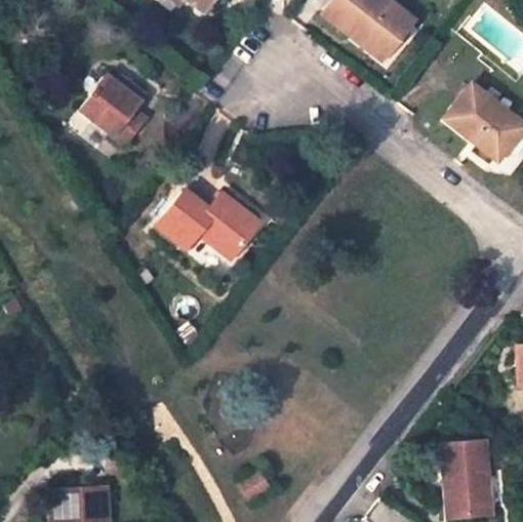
[(182,0),(183,1),(200,13),(209,0),(182,0)]
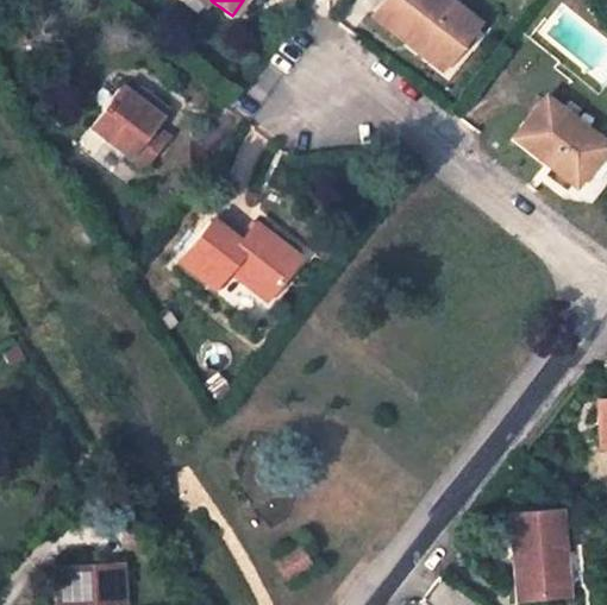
[(477,25),(445,0),(388,0),(375,18),(408,44),(414,36),(449,63),(477,25)]
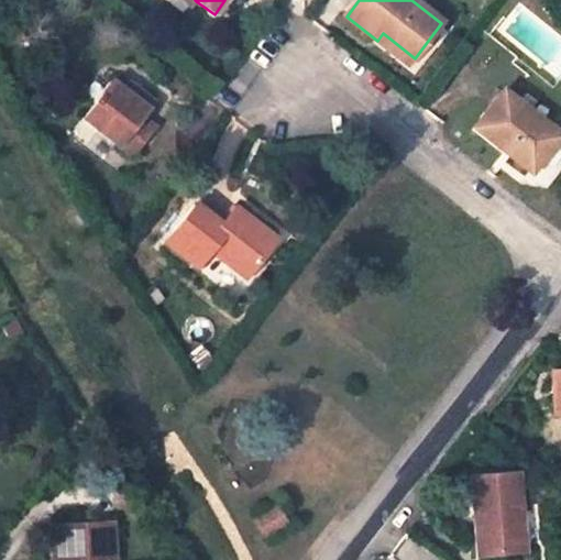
[(377,41),(408,66),(415,58),(383,33),(377,41)]
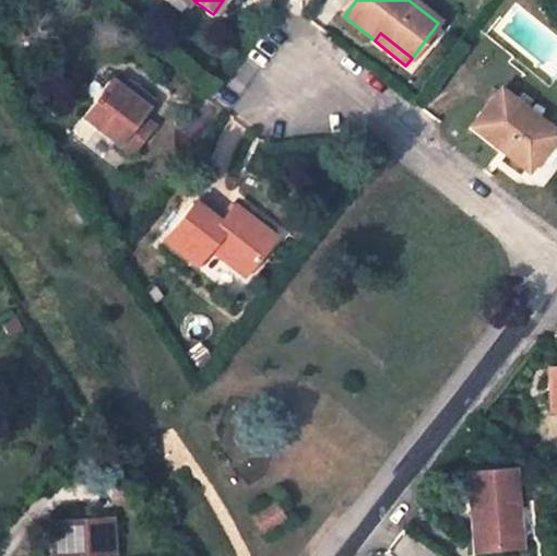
[(84,119),(132,157),(152,131),(141,122),(154,105),(134,91),(129,97),(109,83),(93,105),(95,106),(84,119)]
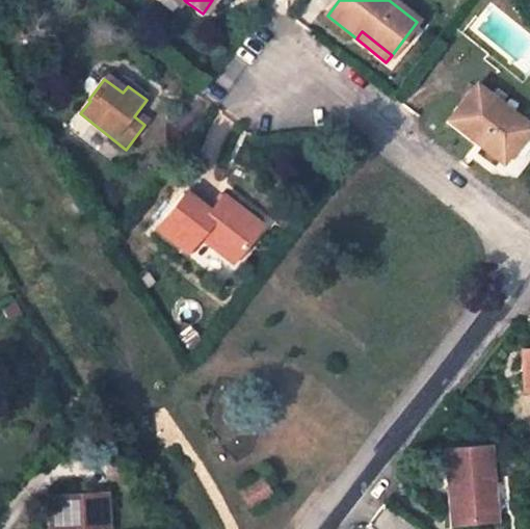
[(503,107),(476,86),(449,123),(503,164),(518,147),(529,132),(529,127),(503,107)]
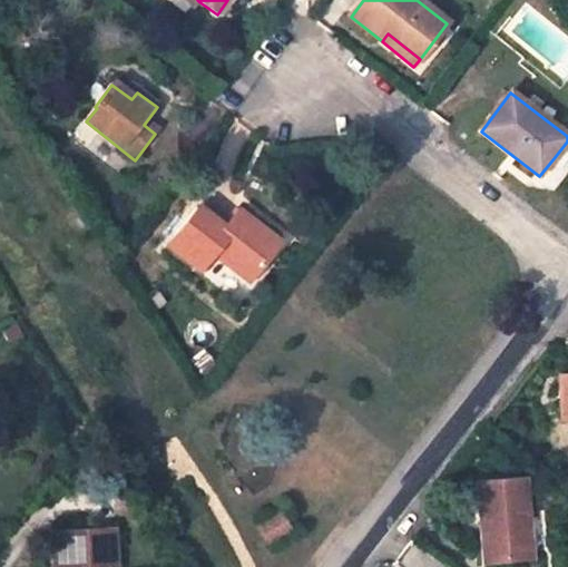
[(567,123),(545,106),(539,115),(567,136),(567,142),(555,157),(564,165),(567,159),(567,123)]
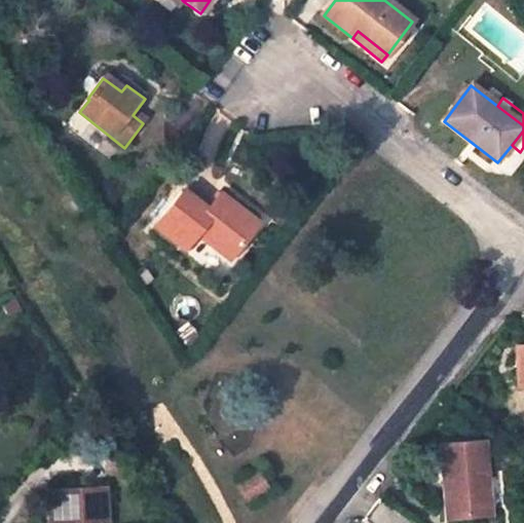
[(257,223),(219,194),(206,211),(184,192),(155,228),(186,252),(198,235),(230,260),(257,223)]
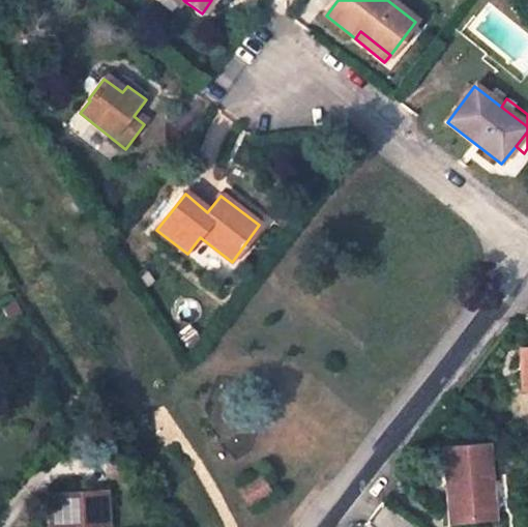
[(487,448),(444,451),(450,526),(493,522),(487,448)]
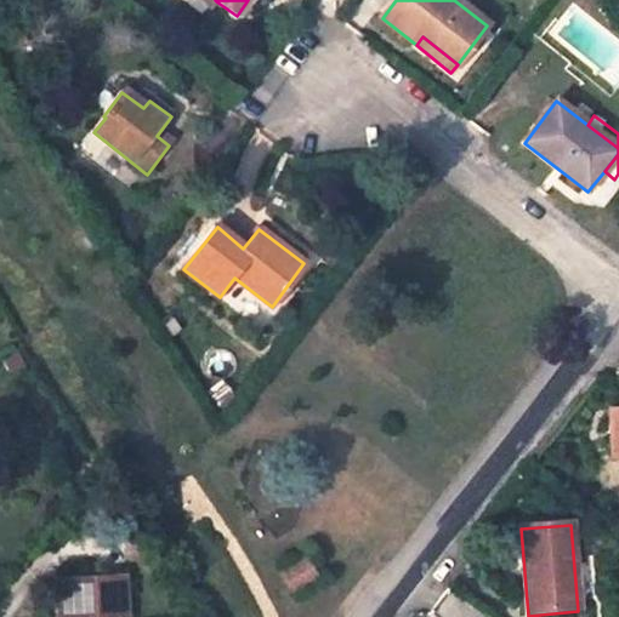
[(278,573),(291,594),(316,578),(302,559),(278,573)]
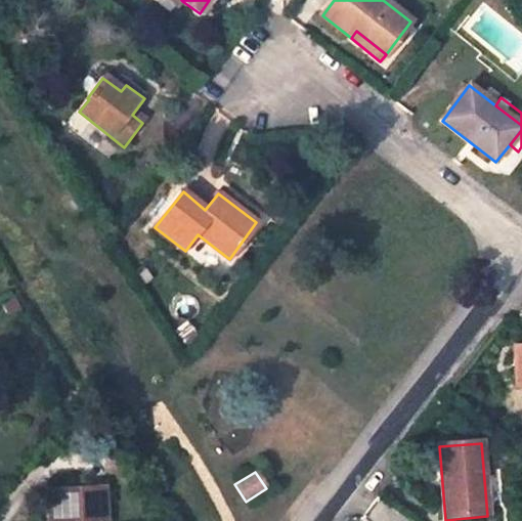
[(105,487),(51,491),(53,520),(107,520),(105,487)]
